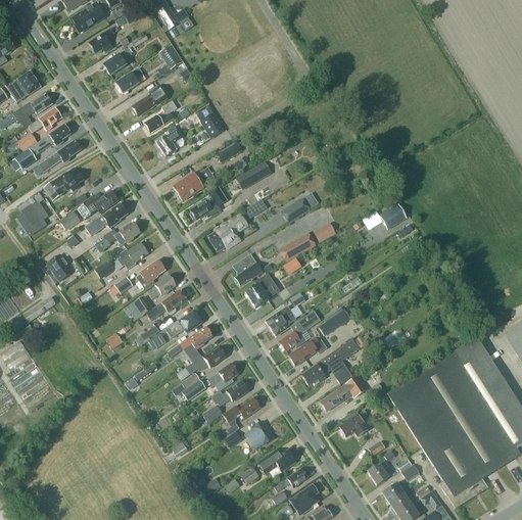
[(87,0),(62,0),(69,9),(81,2),(82,3),(87,0)]
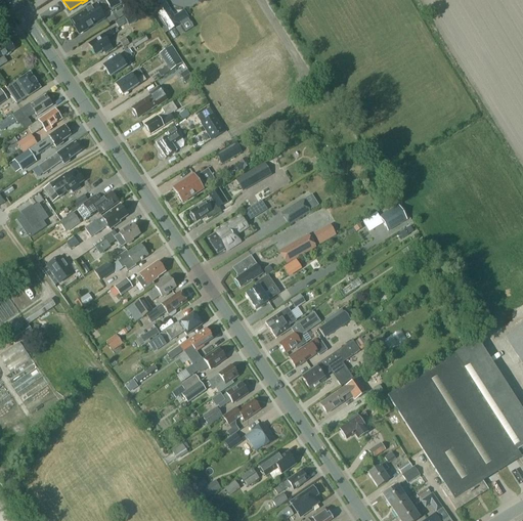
[(102,17),(101,16),(104,14),(102,10),(111,4),(114,5),(121,1),(120,0),(99,0),(97,1),(96,1),(79,12),(81,14),(74,18),(81,30),(88,25),(89,27),(94,24),(93,22),(95,20),(94,20),(97,18),(98,20),(102,17)]
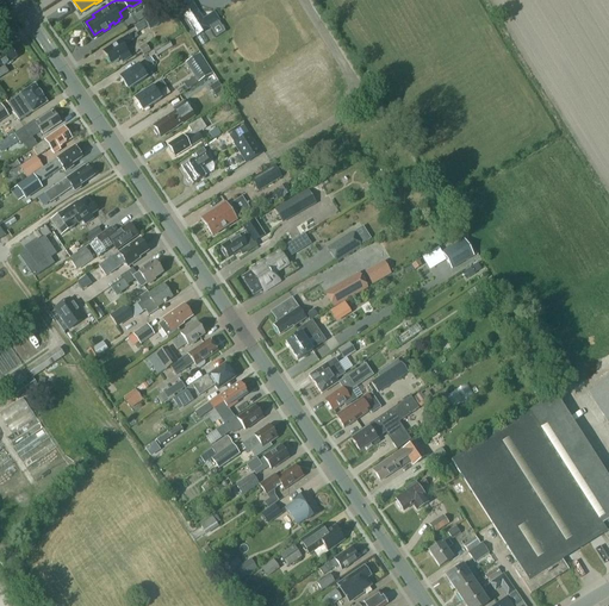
[(200,8),(187,17),(198,33),(210,25),(204,16),(200,8)]
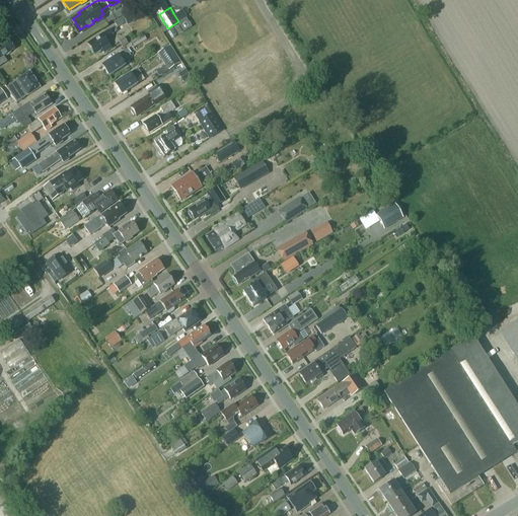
[(131,9),(124,14),(129,22),(136,18),(131,9)]
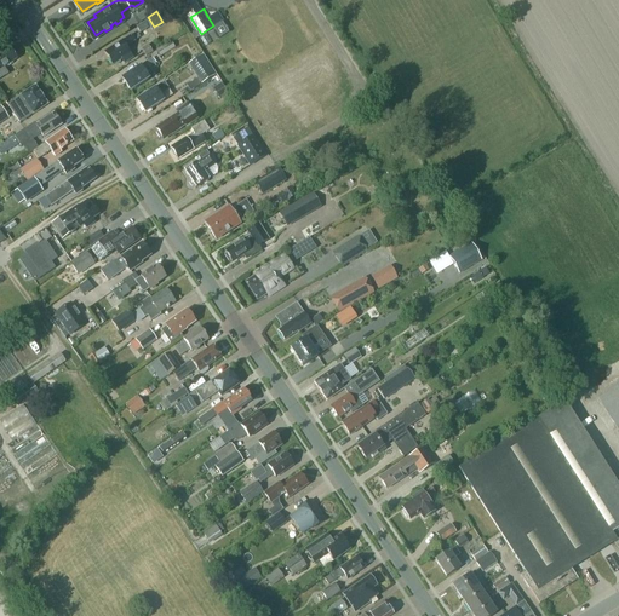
[(144,19),(137,23),(141,30),(148,26),(144,19)]
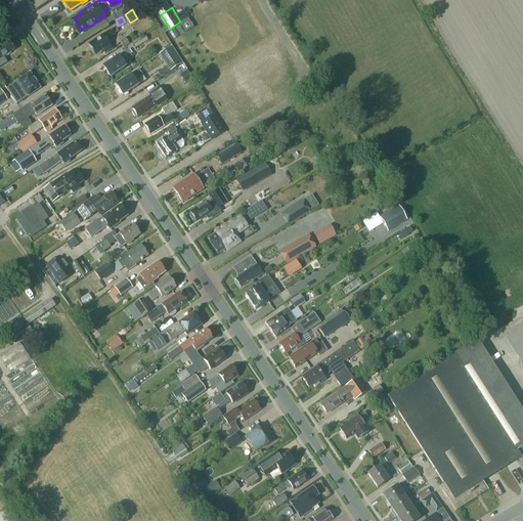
[(106,51),(114,46),(107,37),(115,32),(112,27),(104,32),(89,41),(96,52),(104,47),(106,51)]
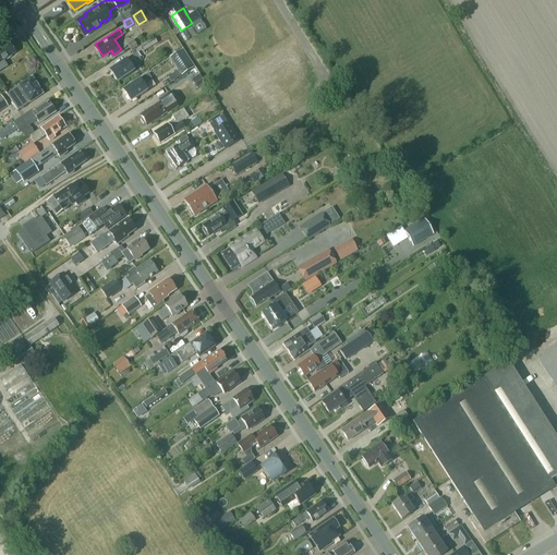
[(145,48),(158,39),(155,34),(142,43),(145,48)]
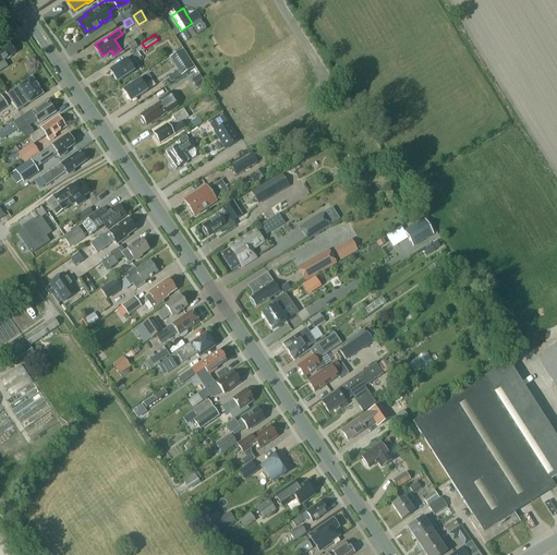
[(1,46),(0,44),(0,68),(8,63),(4,58),(16,50),(10,39),(1,46)]
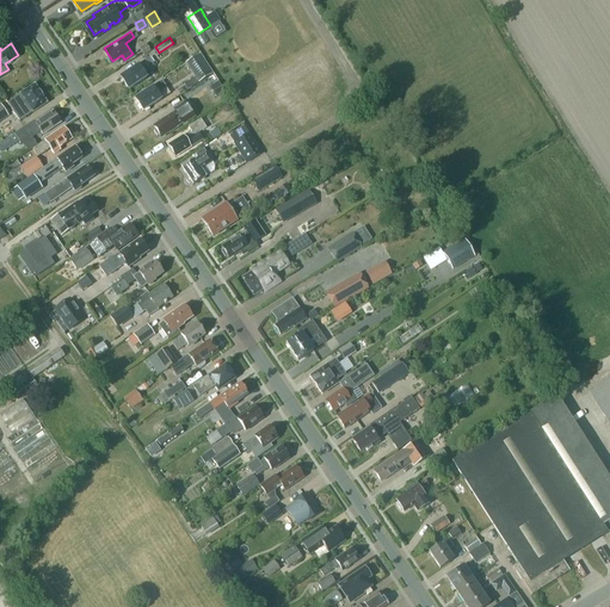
[(199,79),(214,70),(201,51),(186,60),(199,79)]
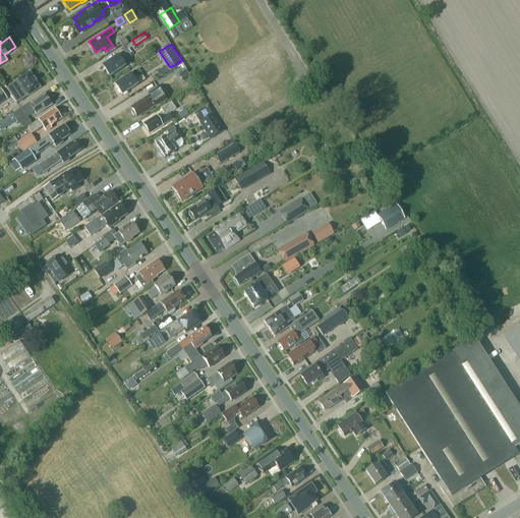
[(118,53),(104,63),(111,74),(125,64),(122,59),(131,53),(127,47),(118,53)]
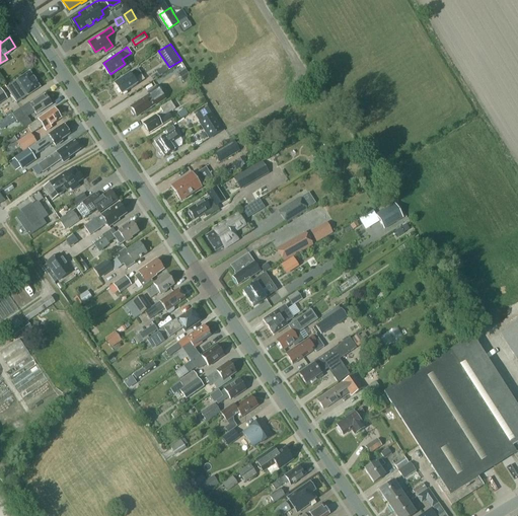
[(123,92),(138,82),(134,76),(142,71),(138,66),(131,71),(116,81),(123,92)]
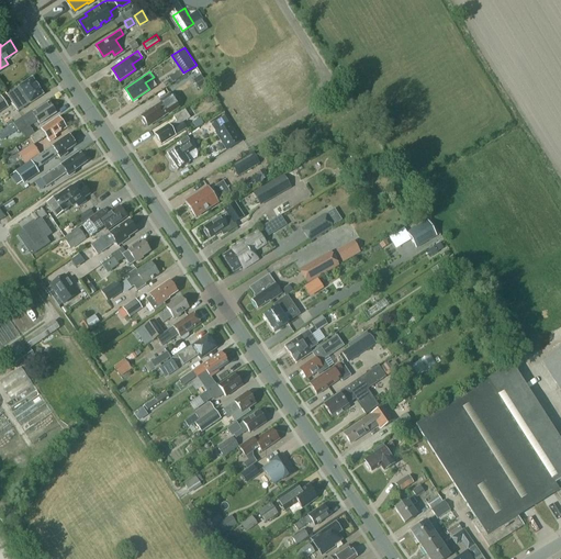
[(201,73),(193,77),(200,88),(208,82),(201,73)]
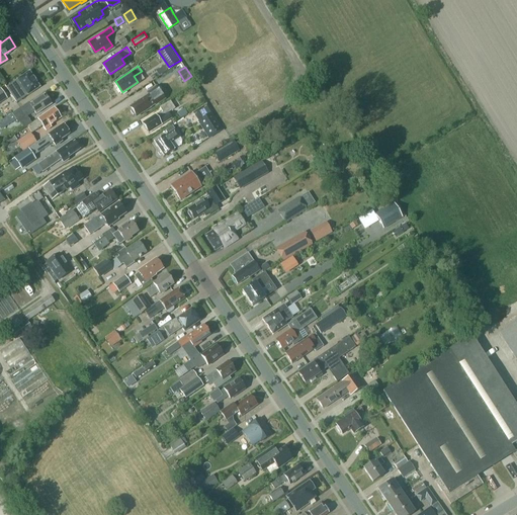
[(17,100),(25,95),(29,92),(40,84),(30,69),(19,77),(14,80),(7,85),(17,100)]
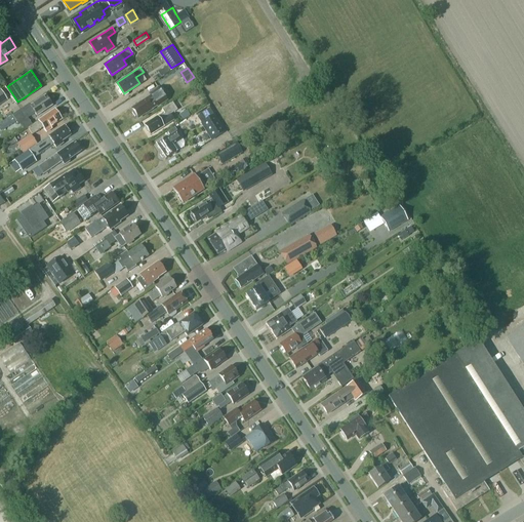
[(134,109),(132,110),(135,114),(137,113),(138,115),(148,110),(152,108),(152,107),(153,106),(157,103),(158,103),(159,104),(168,97),(160,85),(151,91),(152,93),(151,94),(152,94),(147,97),(133,107),(134,109)]
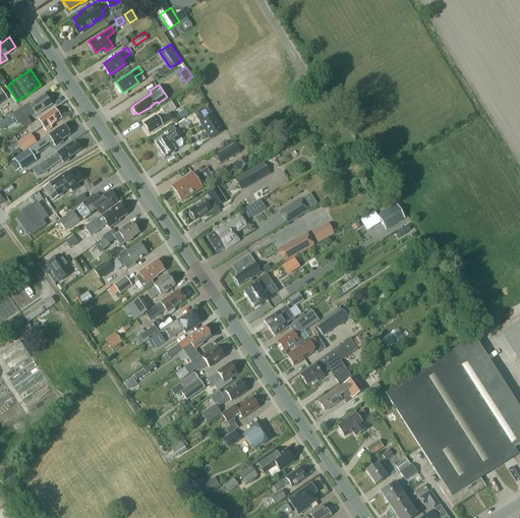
[(195,85),(190,89),(193,94),(198,91),(195,85)]
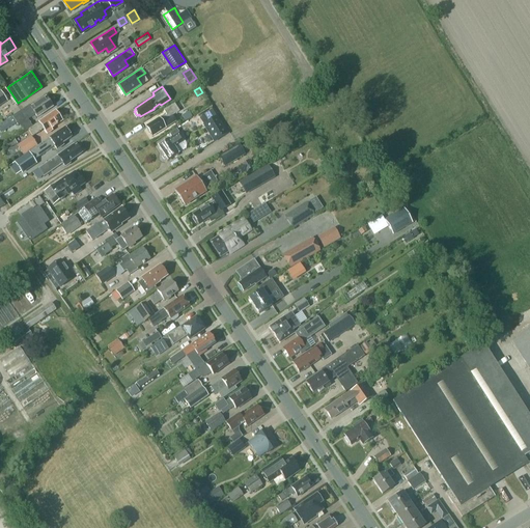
[(30,103),(25,106),(12,114),(14,114),(17,119),(18,120),(18,121),(27,116),(35,111),(38,114),(54,105),(47,94),(31,104),(30,103)]
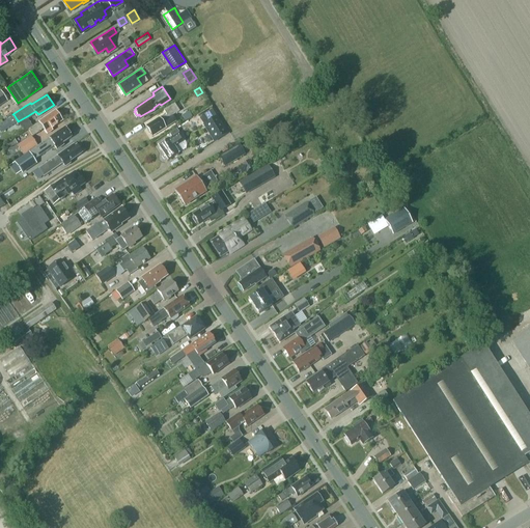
[(173,113),(180,109),(175,101),(165,108),(168,112),(166,113),(161,116),(161,115),(147,123),(147,126),(147,127),(149,130),(150,130),(154,134),(160,130),(167,126),(177,119),(173,113)]
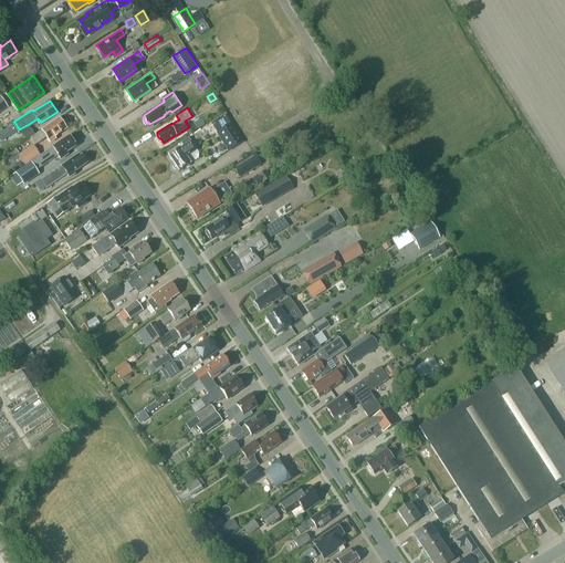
[(37,132),(31,135),(37,143),(48,135),(51,139),(56,136),(55,134),(67,126),(60,115),(42,127),(37,132)]
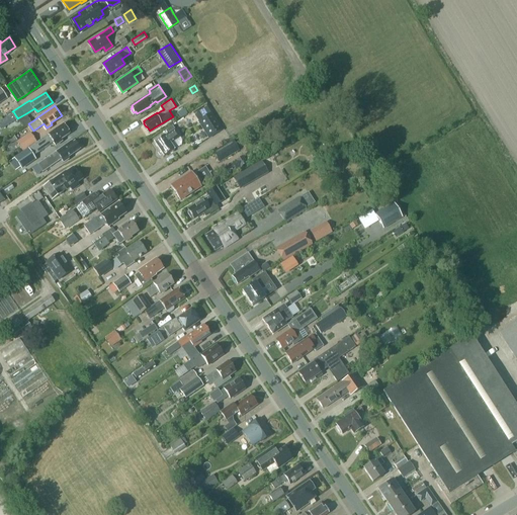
[(193,112),(196,118),(204,113),(200,107),(193,112)]
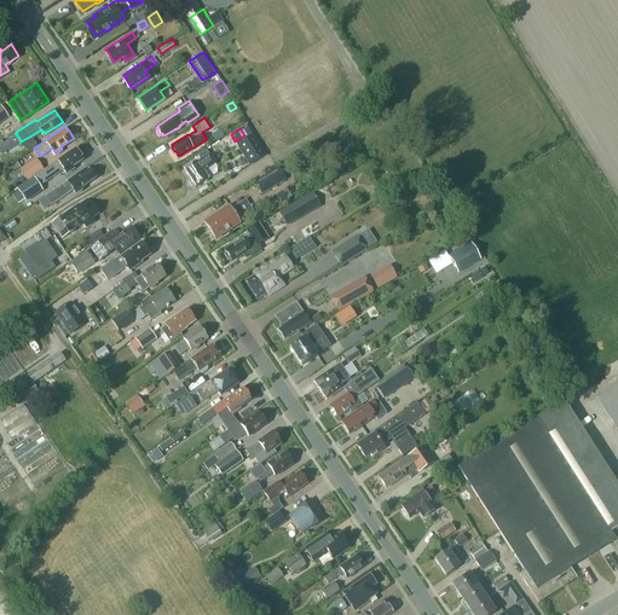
[(267,152),(254,132),(237,141),(250,163),(267,152)]
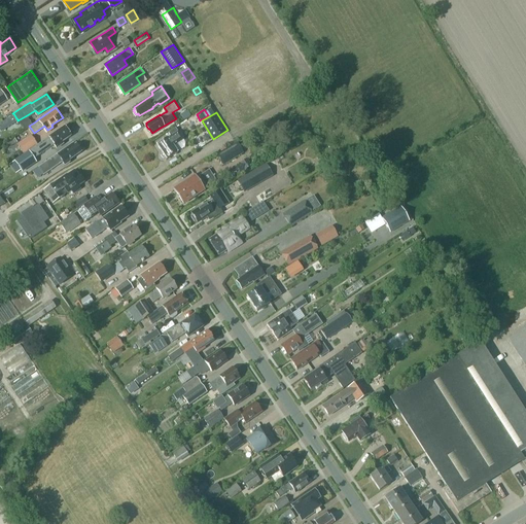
[(13,113),(3,119),(7,126),(18,119),(16,118),(13,113)]
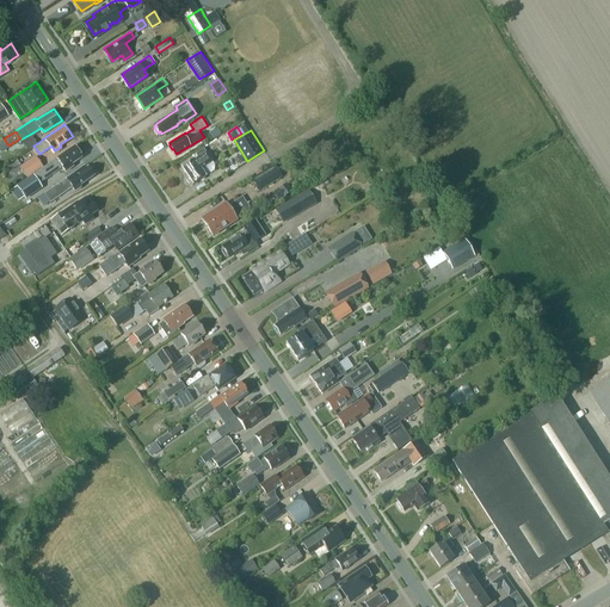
[(35,172),(17,184),(18,184),(25,194),(38,186),(41,180),(63,165),(67,169),(74,163),(73,162),(82,155),(81,153),(82,150),(80,148),(79,148),(75,144),(35,172)]
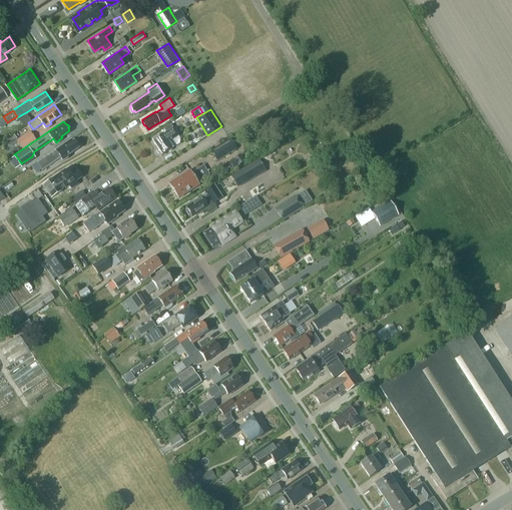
[(161,151),(162,152),(173,145),(169,140),(179,133),(175,127),(171,122),(164,126),(167,130),(164,132),(164,131),(153,138),(158,146),(157,147),(156,148),(158,151),(160,152),(161,151)]
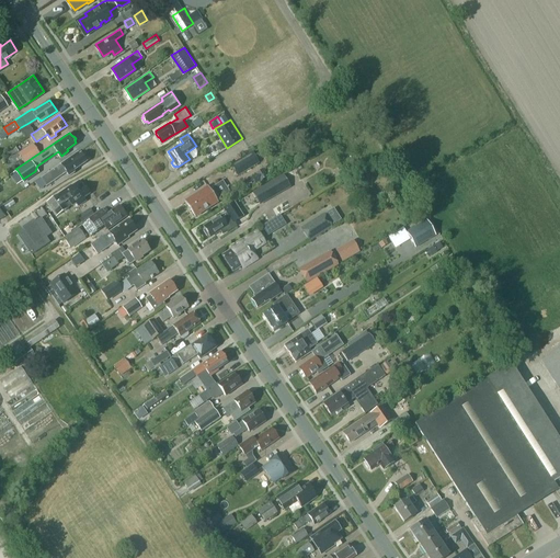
[(27,146),(20,150),(26,161),(41,151),(36,144),(30,148),(27,146)]
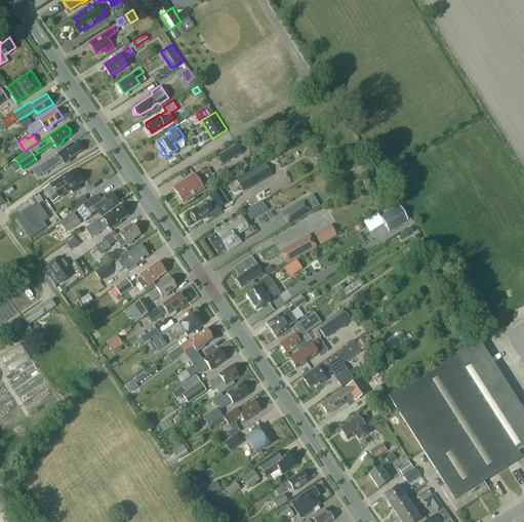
[(223,162),(242,150),(236,139),(216,152),(223,162)]
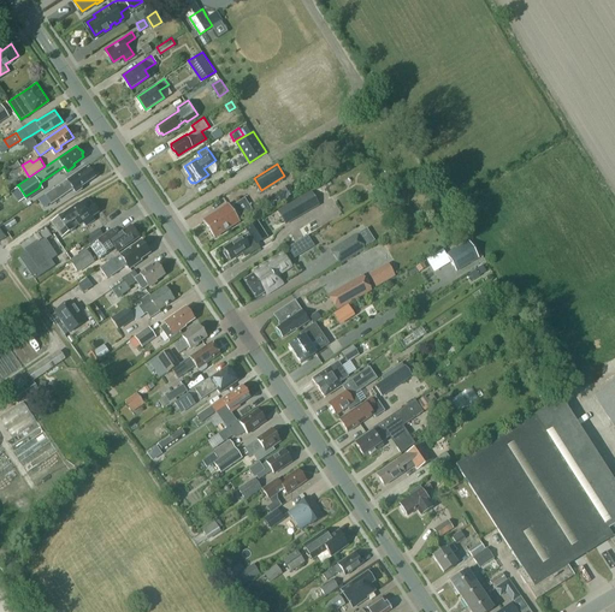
[(52,201),(63,192),(74,185),(77,190),(83,186),(82,184),(96,174),(95,174),(96,171),(93,167),(90,166),(88,167),(86,165),(67,178),(57,185),(53,188),(46,192),(52,201)]
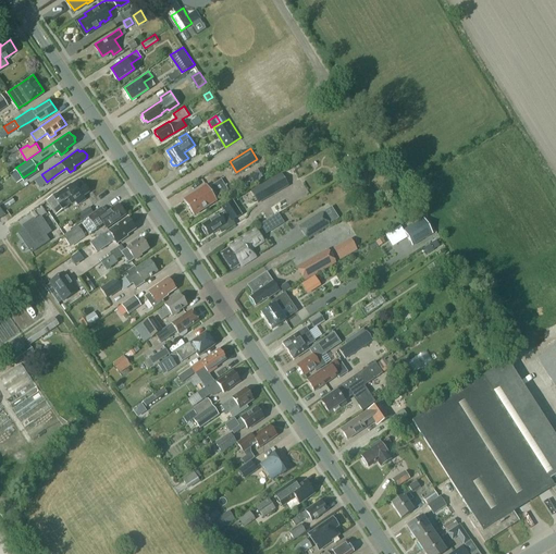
[(250,172),(255,180),(267,173),(262,165),(250,172)]
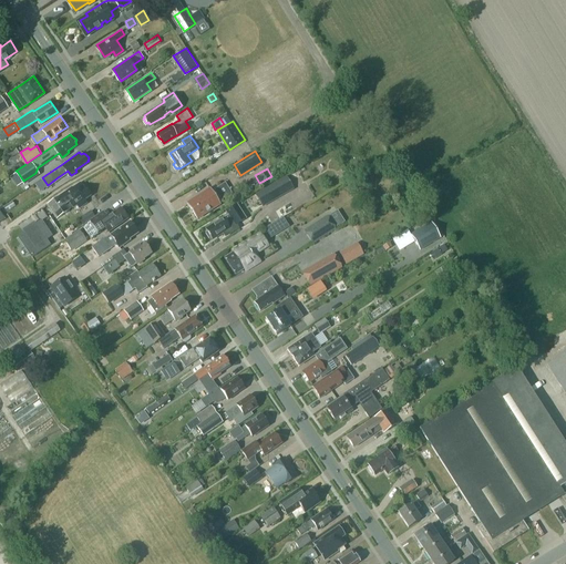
[(280,177),(265,186),(273,200),(287,192),(295,187),(287,173),(280,177)]
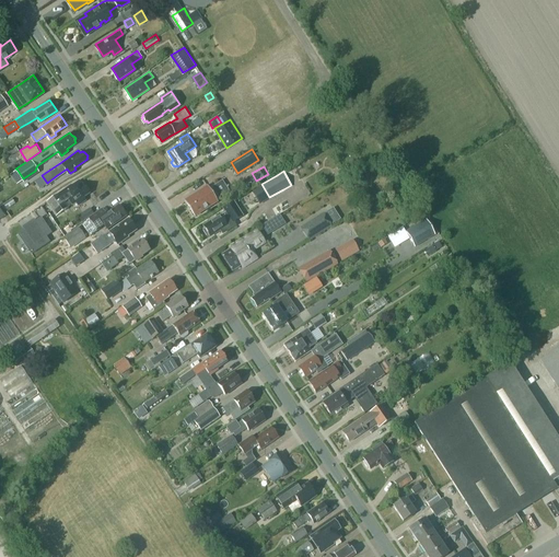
[(212,184),(212,185),(210,187),(208,184),(186,198),(196,213),(218,199),(217,196),(219,195),(230,188),(223,177),(212,184)]
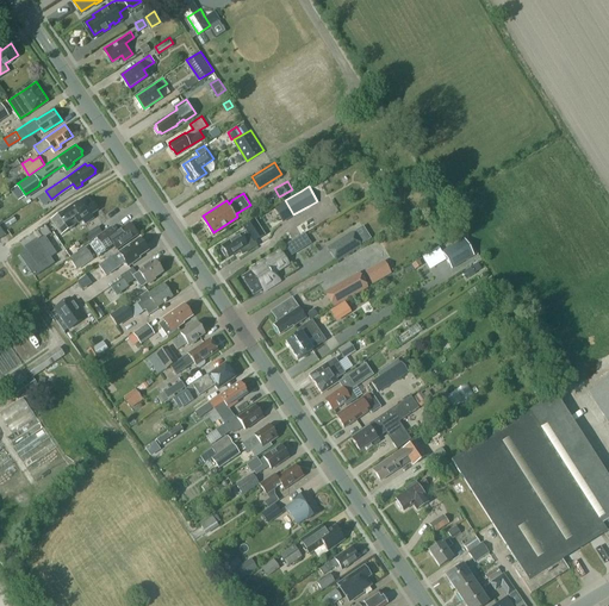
[(98,207),(91,199),(89,200),(87,197),(87,195),(79,201),(79,199),(69,205),(70,205),(53,217),(63,232),(75,224),(70,217),(75,213),(80,220),(84,217),(87,222),(94,216),(92,212),(98,207)]
